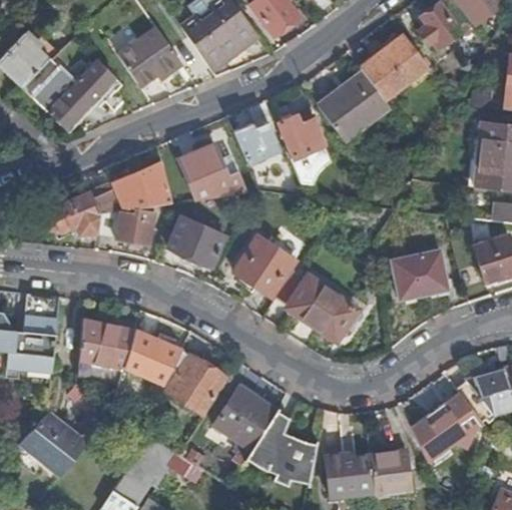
[(195,16),(191,19),(216,54),(219,51),(227,61),(259,37),(231,0),(218,0),(209,6),(214,13),(200,22),(195,16)]
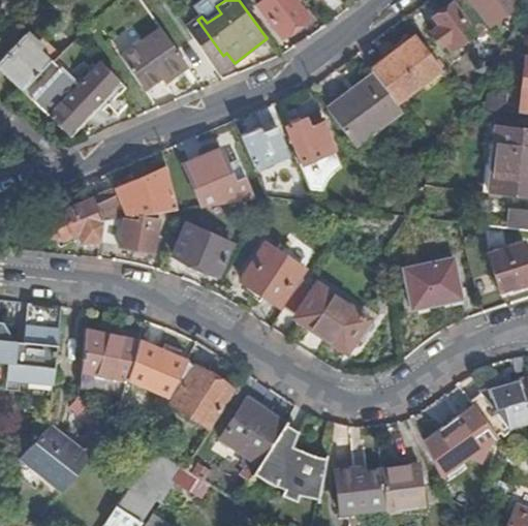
[(264,0),(258,4),(281,37),(308,18),(293,0),(264,0)]
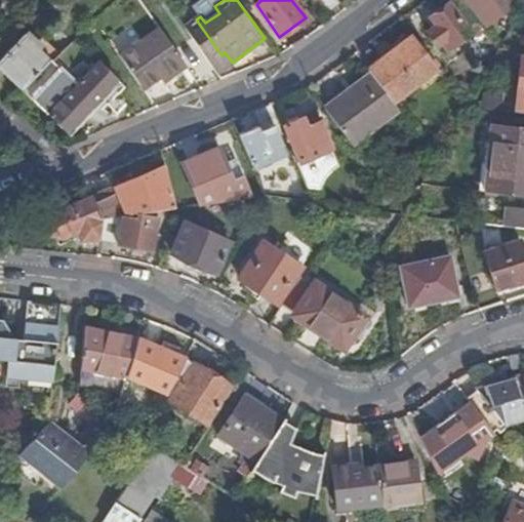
[(483,25),(465,0),(453,0),(431,16),(438,26),(430,31),(440,45),(443,43),(448,49),(483,25)]
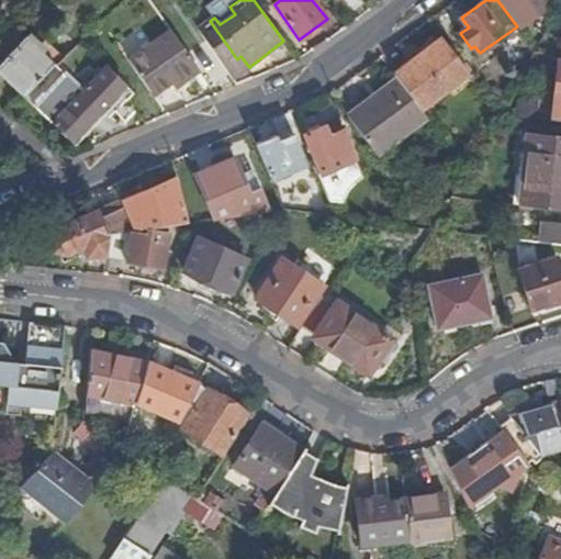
[(497,0),(517,26),(520,29),(556,2),(553,0),(497,0)]
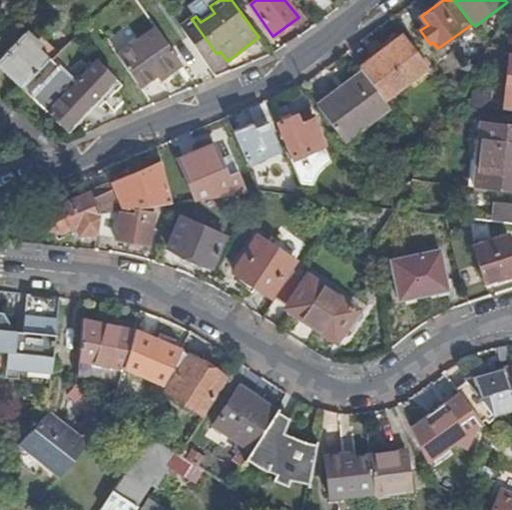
[(179,28),(204,63),(216,54),(191,19),(179,28)]
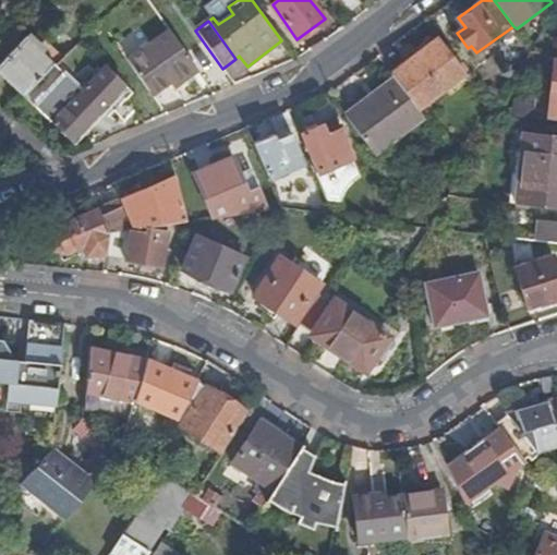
[(200,72),(169,31),(126,61),(153,97),(170,84),(174,89),(200,72)]
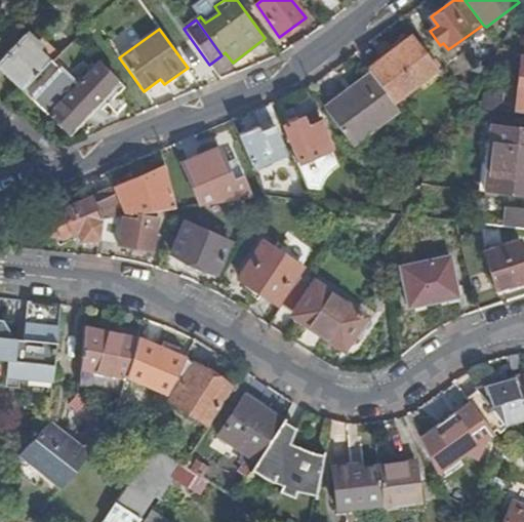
[(0,62),(0,69),(23,90),(53,63),(27,35),(0,62)]
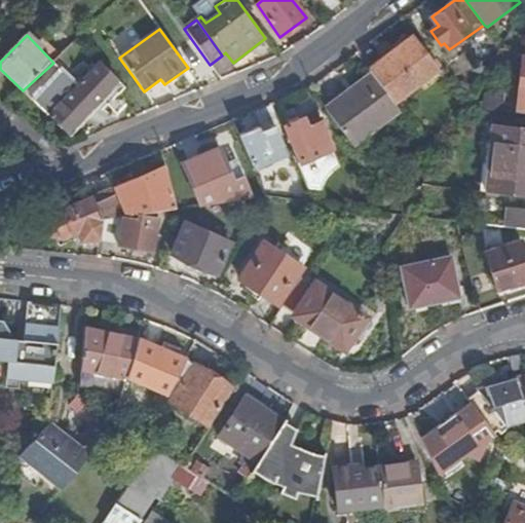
[(394,103),(440,69),(416,36),(369,69),(372,74),(394,103)]
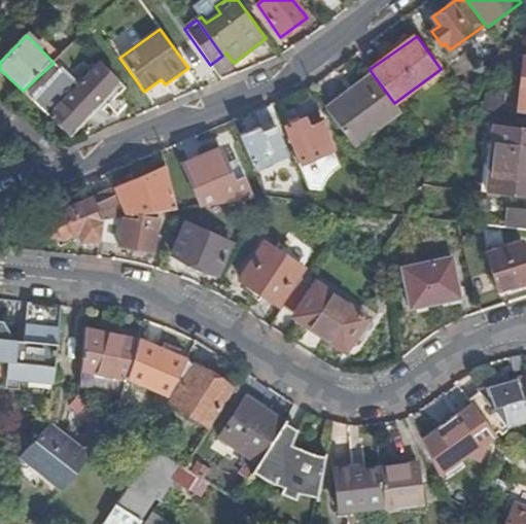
[(222,56),(230,65),(234,63),(225,53),(222,56)]
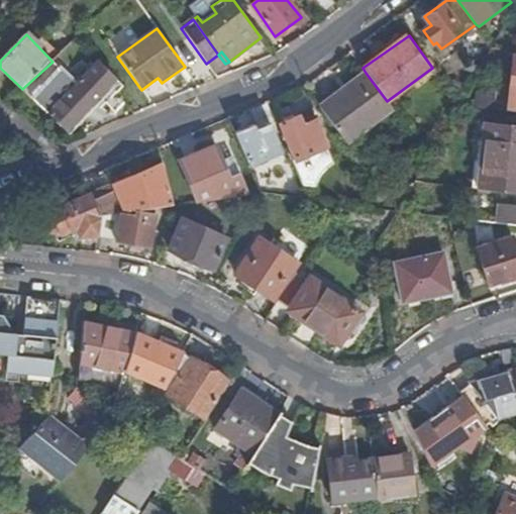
[(206,64),(213,73),(225,64),(218,55),(206,64)]
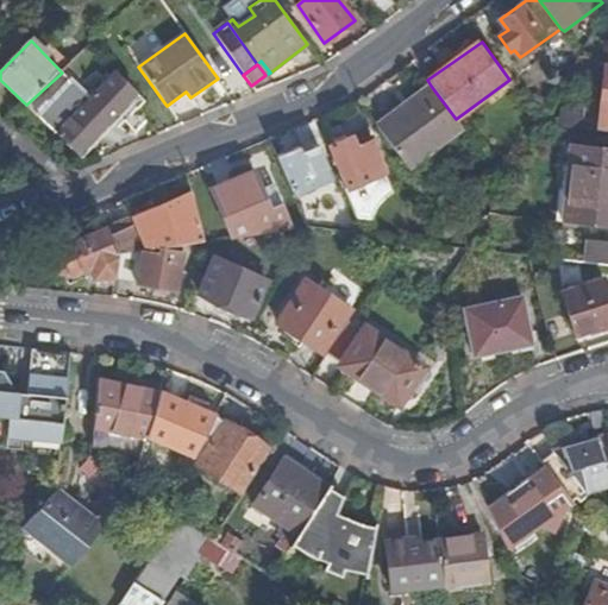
[(89,101),(114,74),(106,67),(79,90),(89,101)]
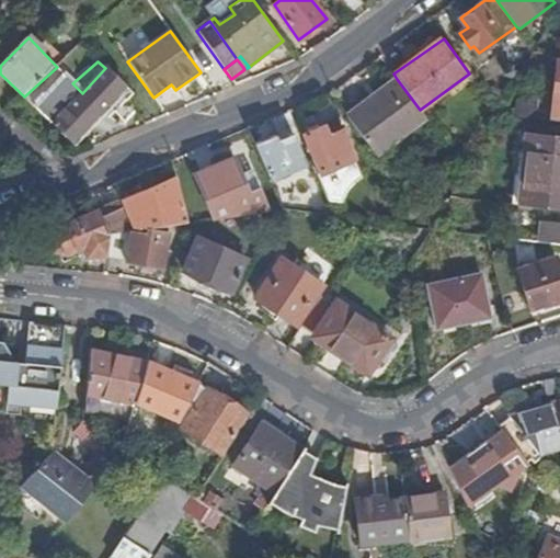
[(72,144),(126,88),(105,68),(82,93),(72,83),(57,67),(24,97),(72,144)]
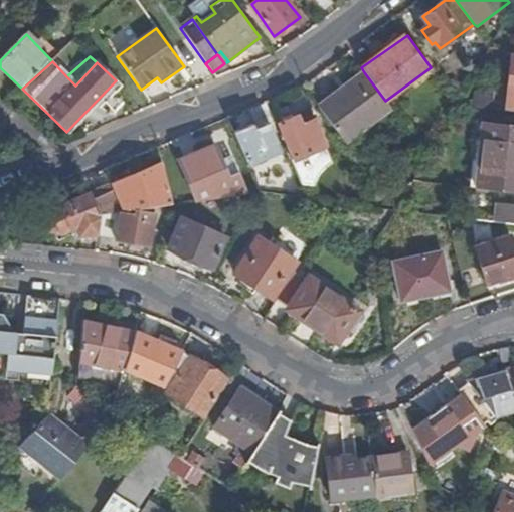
[(362,132),(391,109),(385,101),(364,72),(346,86),(349,90),(322,110),(347,143),(362,132)]
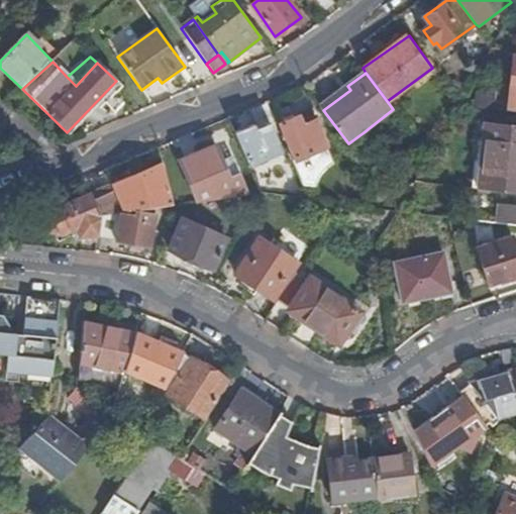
[(116,81),(67,132),(70,134),(118,84),(116,81)]
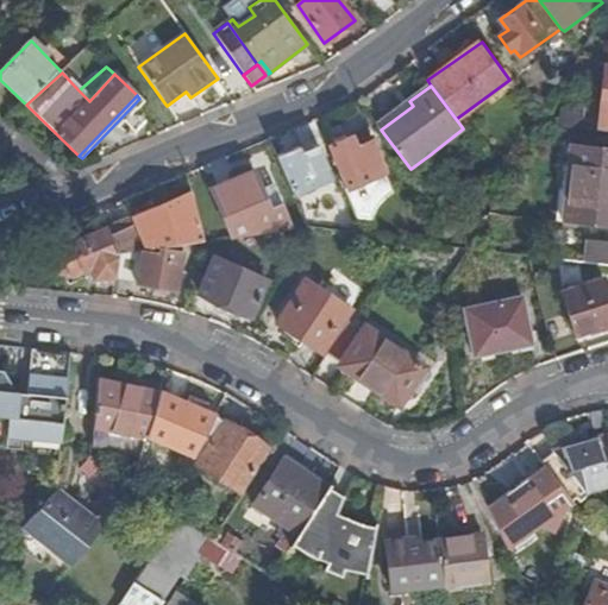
[(377,125),(381,130),(413,106),(409,101),(377,125)]
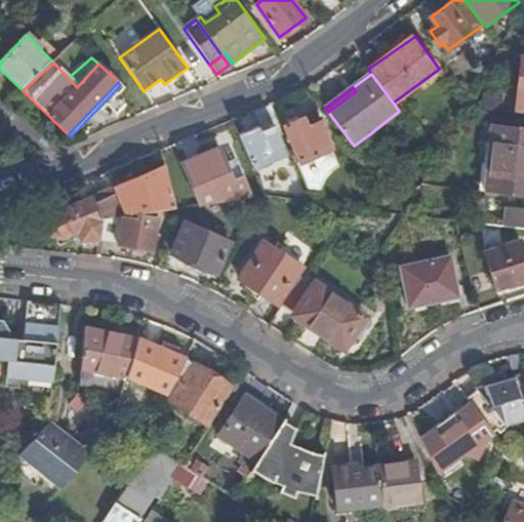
[(306,128),(301,120),(285,127),(300,163),(332,150),(319,123),(306,128)]
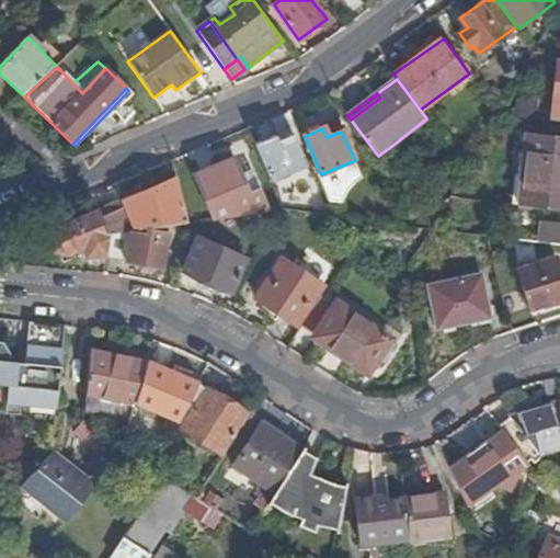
[(254,145),(270,181),(307,166),(294,135),(278,140),(275,135),(254,145)]
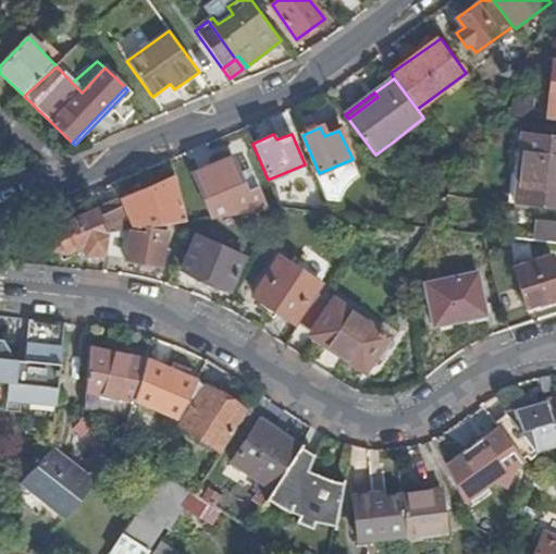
[(555,138),(523,135),(515,206),(555,210),(555,138)]
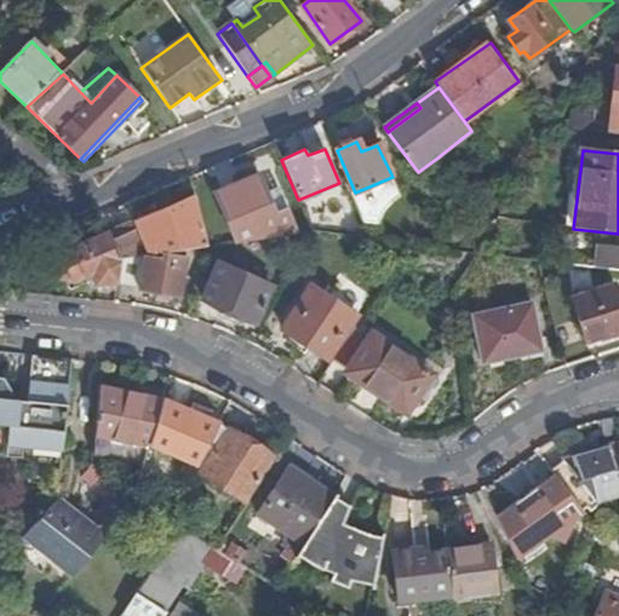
[(418,172),(422,178),(441,163),(436,159),(418,172)]
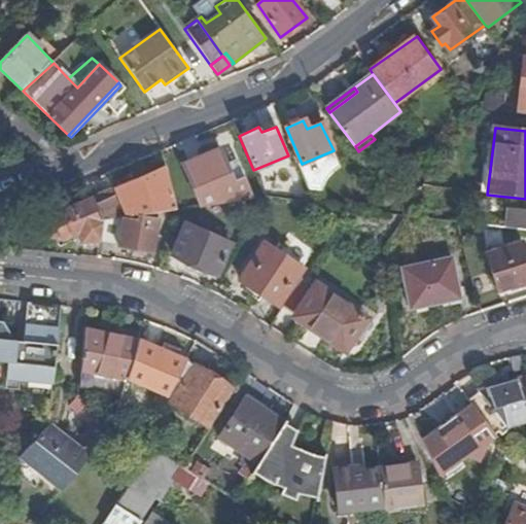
[(200,206),(252,199),(243,177),(233,181),(225,164),(219,148),(183,164),(200,206)]
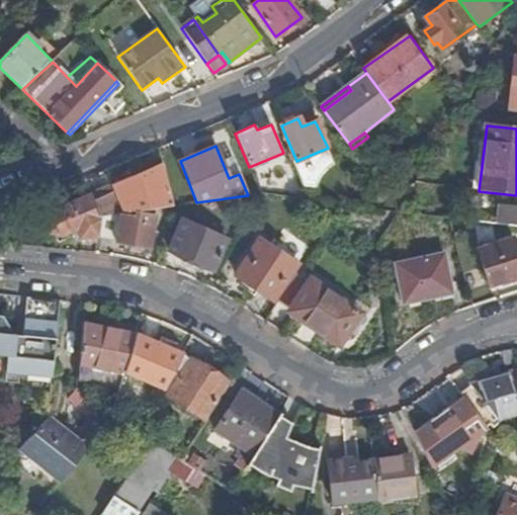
[(232,158),(222,161),(229,178),(239,174),(232,158)]
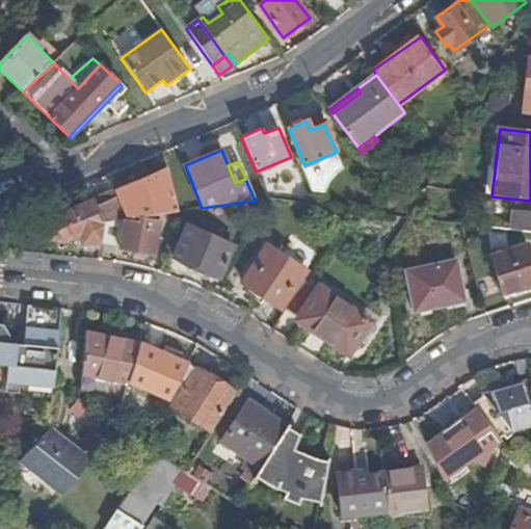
[(141,216),(178,211),(167,168),(148,176),(150,184),(117,196),(114,190),(94,199),(103,220),(141,216)]
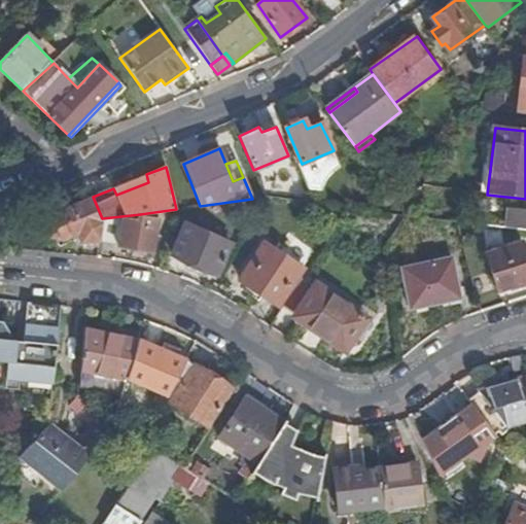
[(148,182),(146,174),(113,188),(116,195),(148,182)]
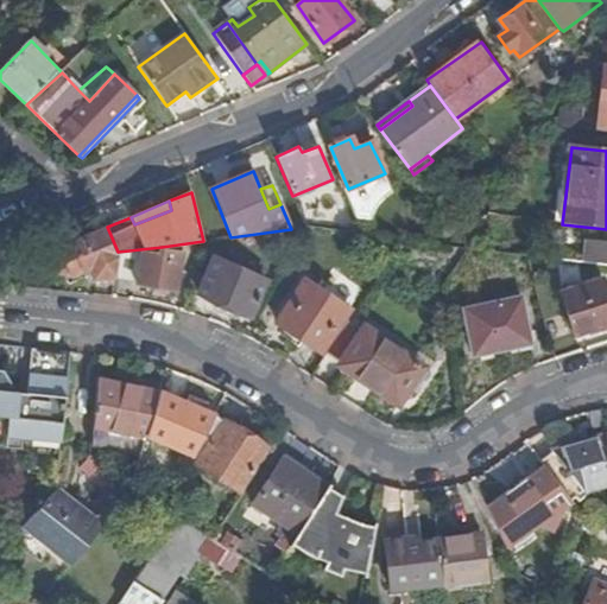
[(115,285),(115,277),(115,274),(118,252),(107,227),(61,246),(62,250),(57,253),(49,261),(52,272),(65,272),(70,271),(71,274),(89,267),(93,277),(97,275),(99,283),(115,285)]
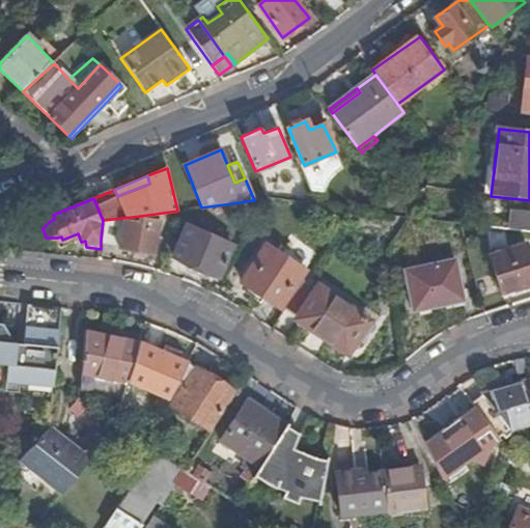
[(511,229),(529,231),(529,213),(513,211),(511,229)]
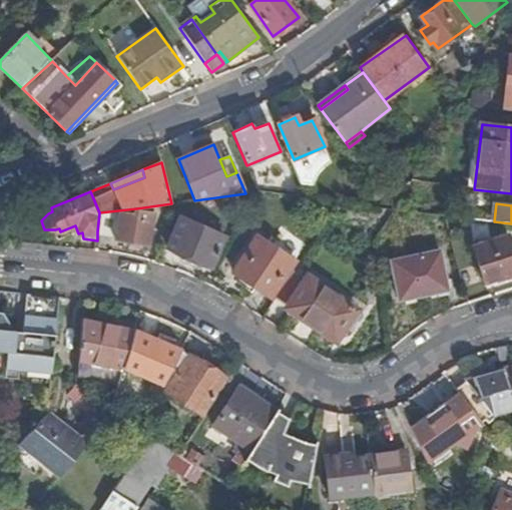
[(155,211),(136,208),(99,212),(97,231),(115,235),(115,238),(148,244),(155,211)]
